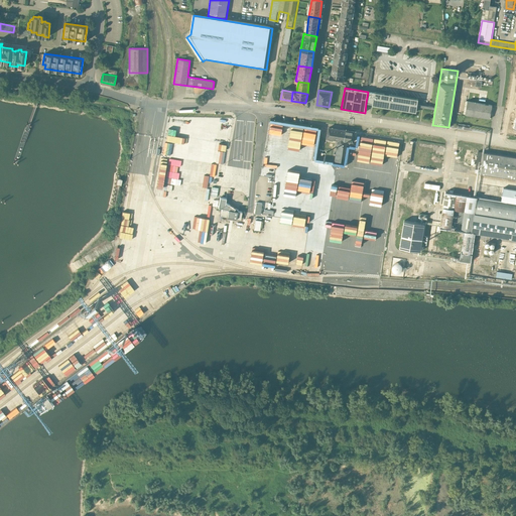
[(416,112),(418,99),(374,92),(374,93),(372,104),(372,105),(416,112)]
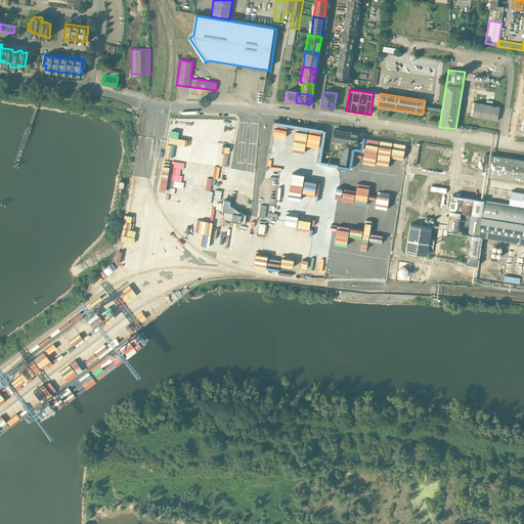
[(499,106),(475,102),(473,117),(497,120),(499,106)]
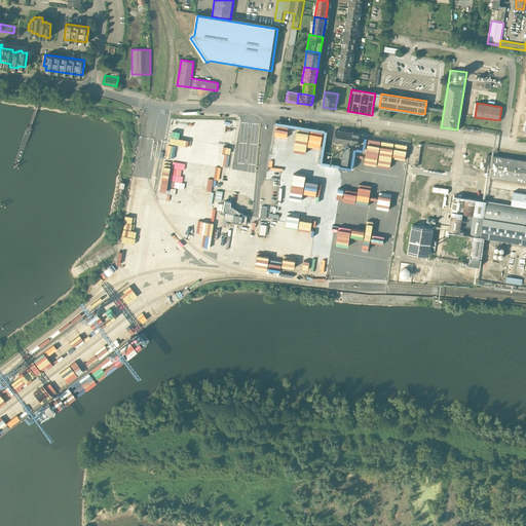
[(324,155),(328,130),(311,127),(311,129),(321,132),(321,135),(312,134),(313,132),(307,130),(304,150),(318,152),(318,155),(324,155)]
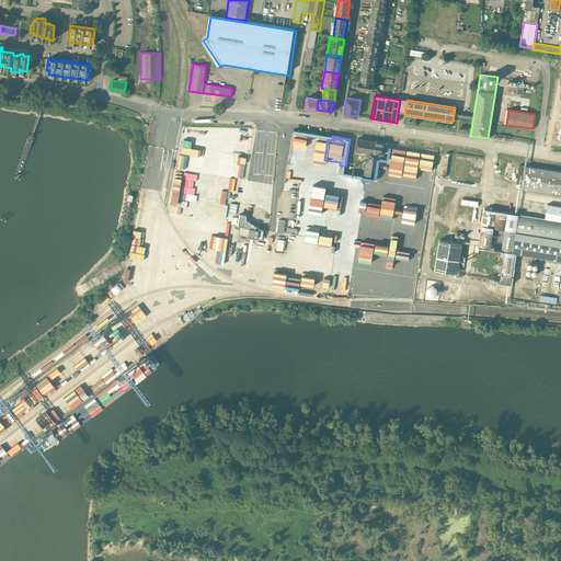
[(371,140),(357,139),(356,150),(367,152),(367,156),(374,157),(375,152),(376,142),(370,141),(371,140)]
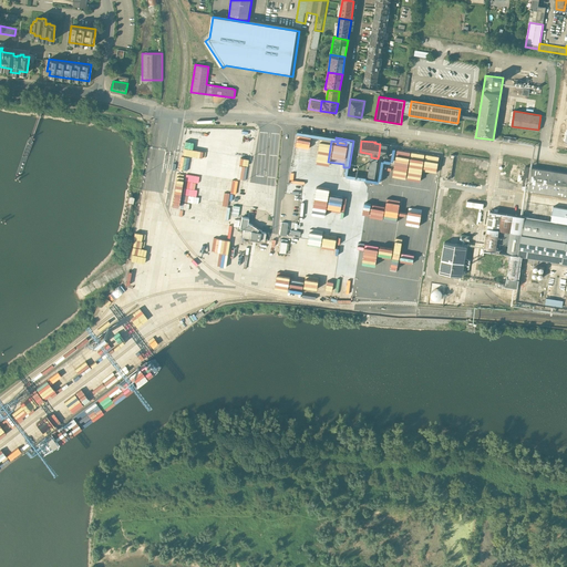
[(385,144),(380,144),(379,154),(383,154),(383,155),(389,156),(390,145),(385,144)]
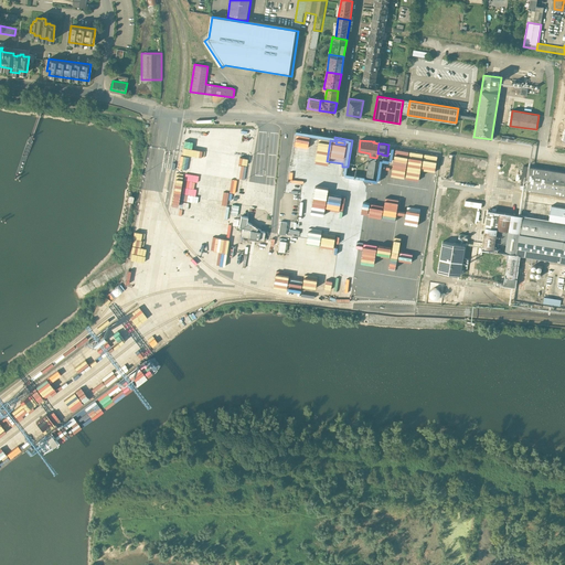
[(376,158),(370,157),(366,176),(373,177),(376,158)]
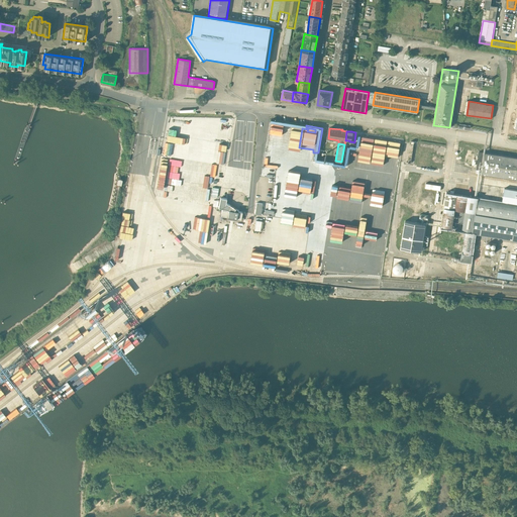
[(201,148),(200,162),(224,164),(225,151),(201,148)]
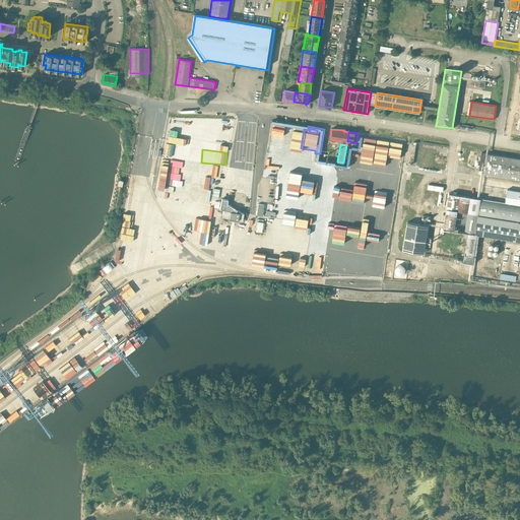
[(519,158),(488,153),(481,152),(478,174),(519,180),(519,158)]
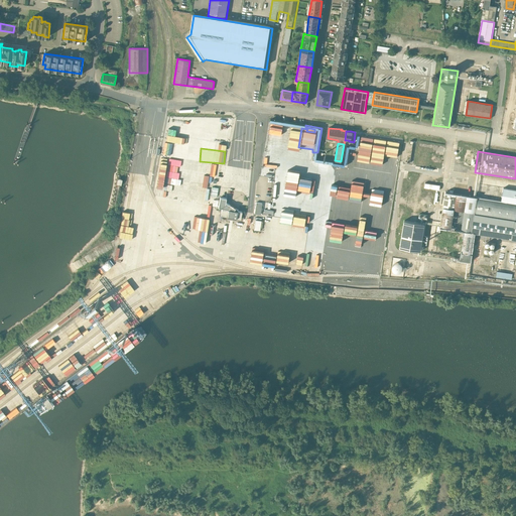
[(179,168),(181,156),(163,154),(162,161),(154,160),(152,175),(158,176),(159,170),(162,171),(163,166),(179,168)]
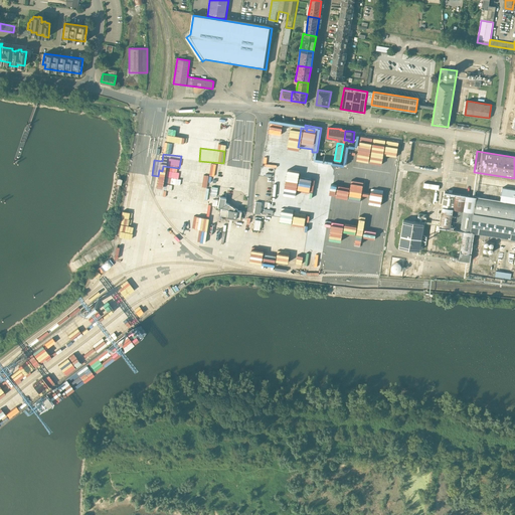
[(322,194),(331,196),(333,184),(327,183),(326,189),(323,189),(322,194)]
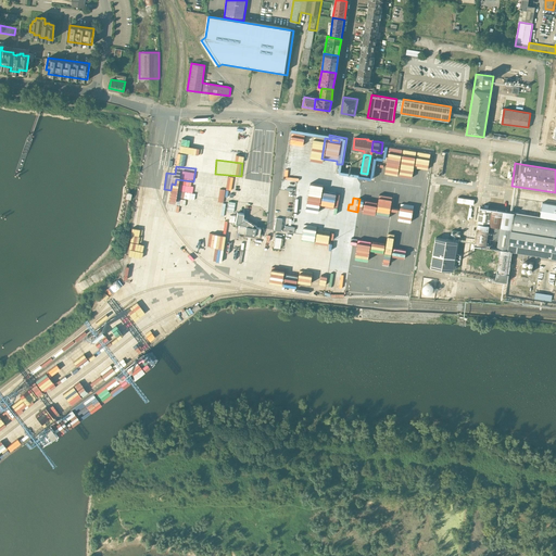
[(514,212),(492,209),(488,238),(498,240),(497,247),(497,248),(513,250),(555,256),(555,204),(552,203),(533,201),(516,198),(514,212)]
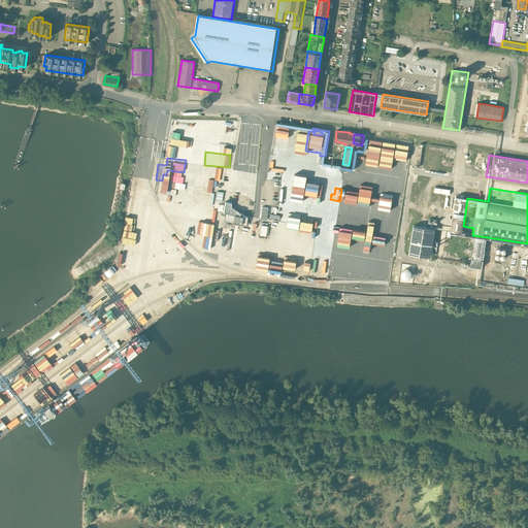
[(460,197),(456,196),(447,259),(471,262),(471,264),(482,266),(485,251),(487,237),(472,235),(472,234),(462,233),(463,226),(467,198),(463,198),(464,194),(460,194),(460,197)]
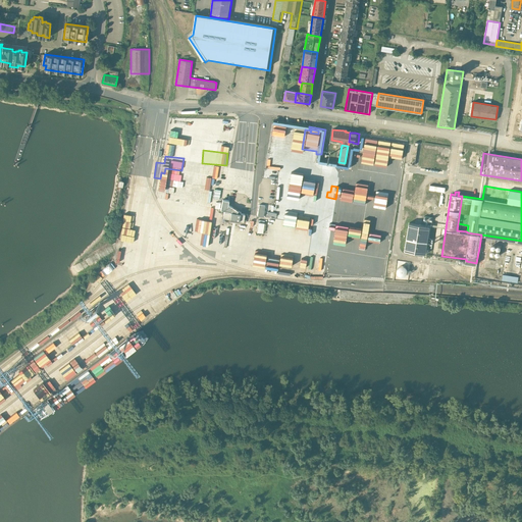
[(220,210),(224,210),(223,217),(243,221),(245,214),(240,213),(241,212),(238,210),(228,205),(228,201),(222,200),(220,210)]
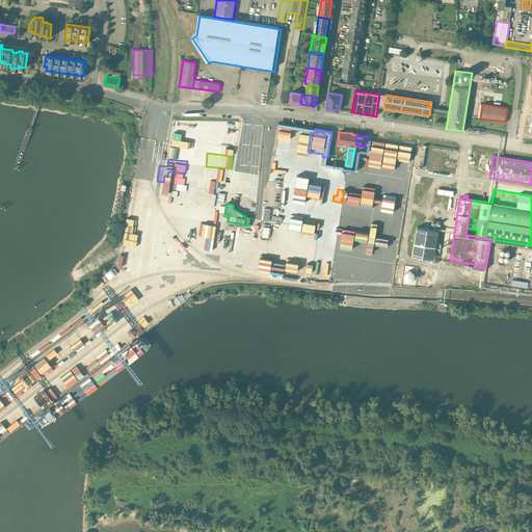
[(325,221),(324,234),(333,235),(334,222),(325,221)]
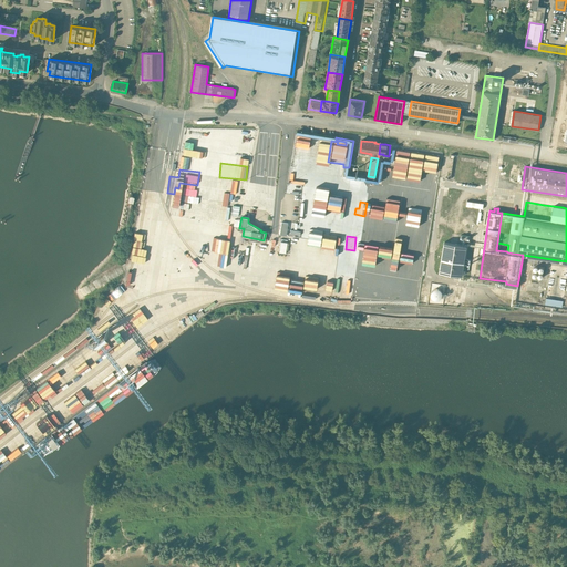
[(248,265),(268,267),(270,253),(250,250),(251,246),(229,244),(229,246),(227,246),(228,239),(206,237),(205,250),(219,251),(218,265),(224,266),(225,259),(230,260),(229,269),(247,272),(248,265)]
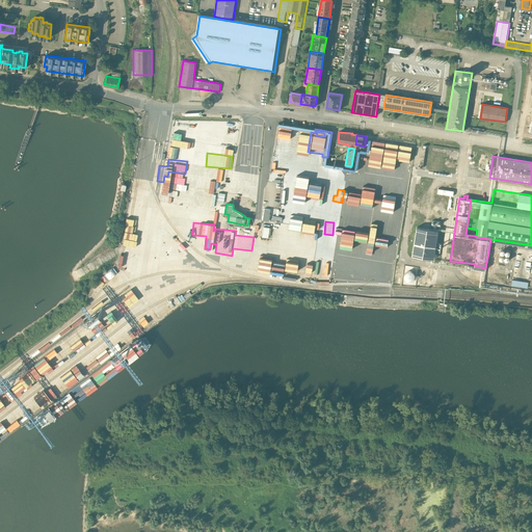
[(285,227),(284,242),(296,243),(296,236),(313,238),(314,229),(298,227),(298,229),(285,227)]
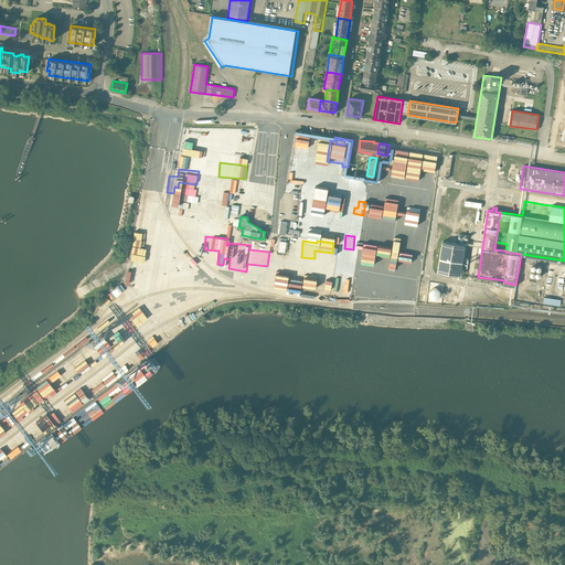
[(465,244),(443,241),(438,270),(460,274),(465,244)]
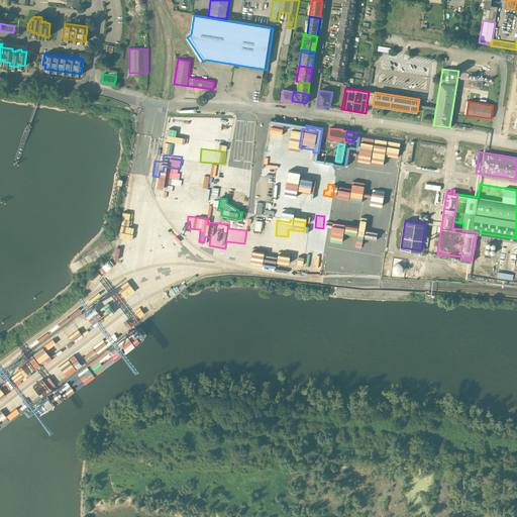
[(289,268),(291,250),(276,248),(275,261),(270,260),(269,264),(275,265),(275,266),(289,268)]
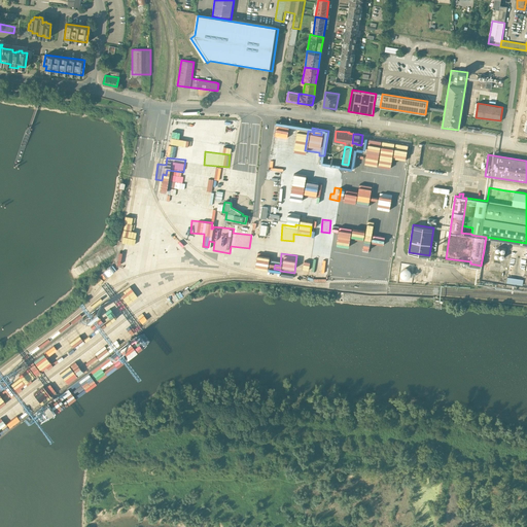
[(407,267),(406,267),(405,268),(403,269),(401,270),(401,271),(401,272),(401,274),(402,276),(403,277),(405,277),(407,278),(408,277),(409,277),(410,276),(411,275),(411,274),(412,273),(412,272),(411,271),(411,270),(410,269),(409,268),(408,268),(407,267)]
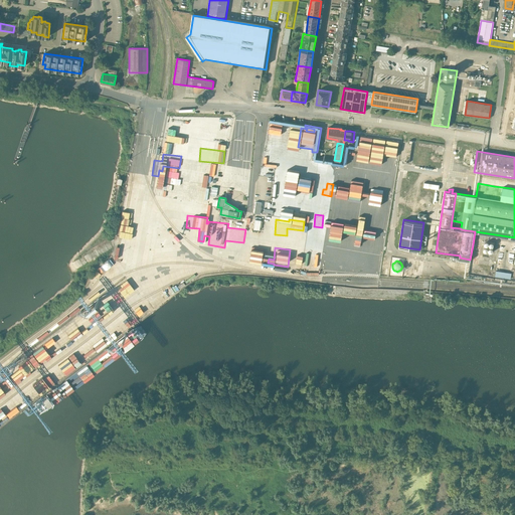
[(512,272),(496,270),(495,276),(511,278),(512,272)]
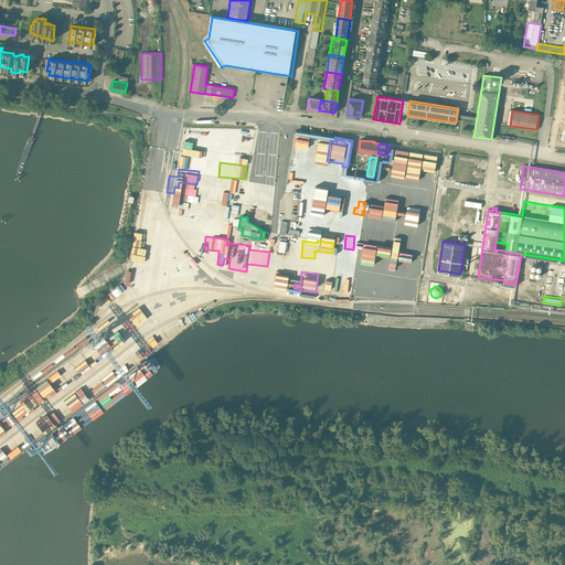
[(141,301),(125,313),(130,321),(145,311),(147,313),(149,312),(141,301)]
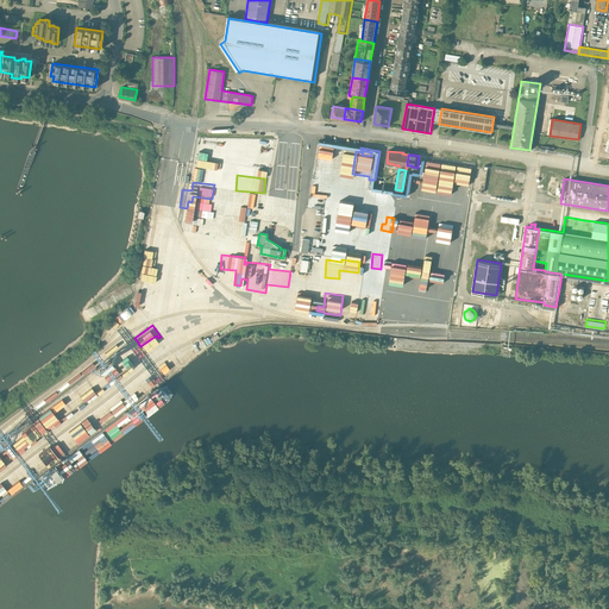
[(184,349),(174,357),(180,364),(190,356),(184,349)]
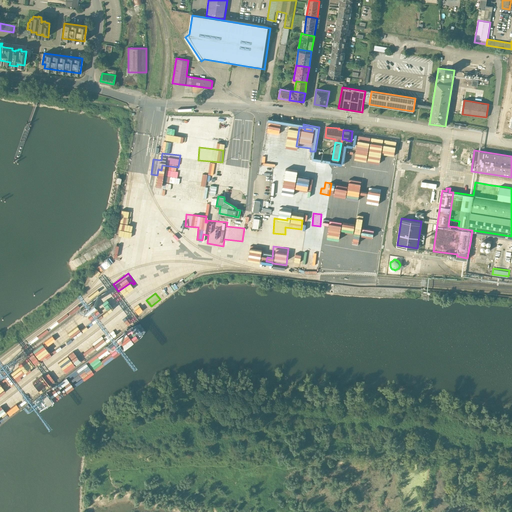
[(137,312),(146,305),(143,301),(134,308),(137,312)]
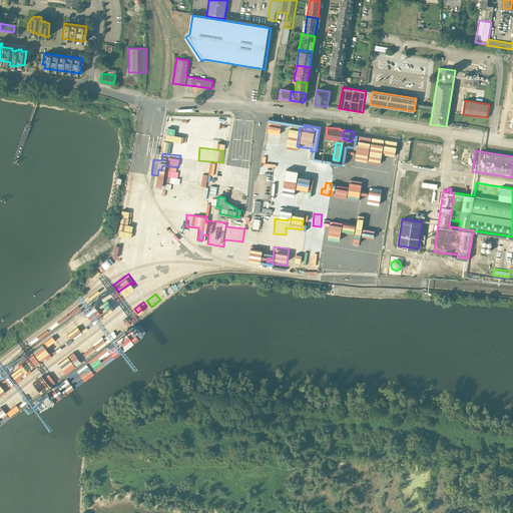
[(46,337),(12,361),(19,372),(20,372),(22,375),(32,368),(30,364),(41,356),(43,359),(57,349),(49,336),(46,338),(46,337)]
